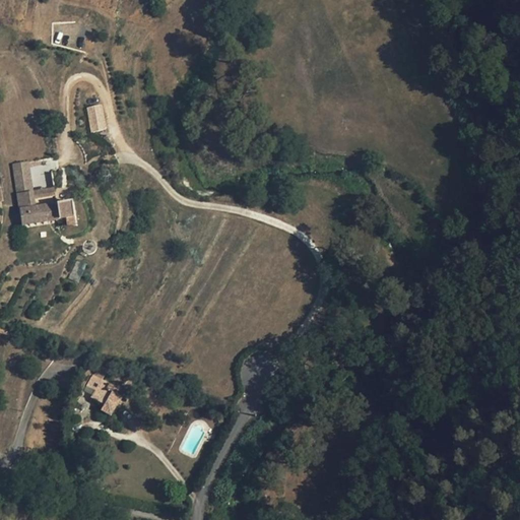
[(102,104),(86,107),(91,132),(107,129),(102,104)]
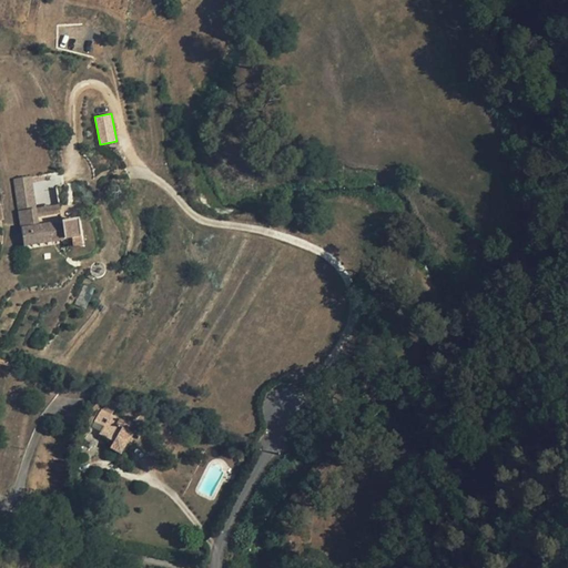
[(21,198),(38,196),(33,146),(17,148),(21,198)]
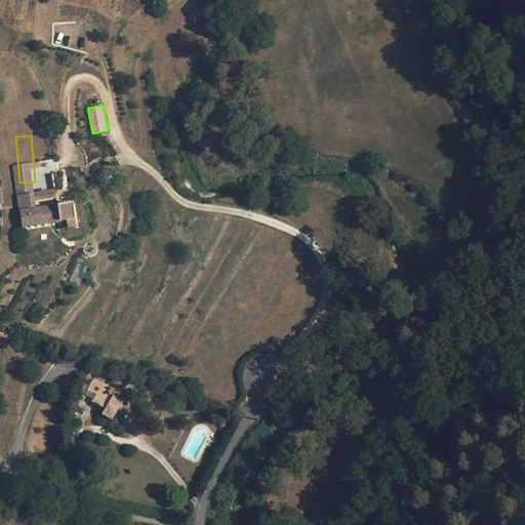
[(19,183),(22,210),(66,205),(63,179),(35,182),(19,183)]
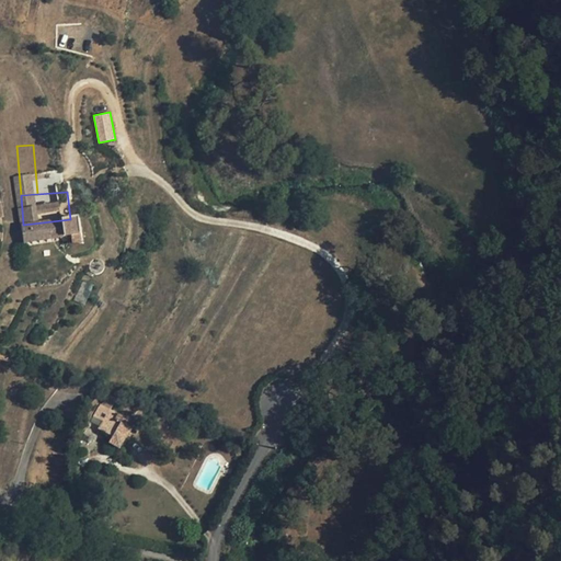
[(104,209),(92,209),(92,216),(92,218),(104,218),(104,209)]
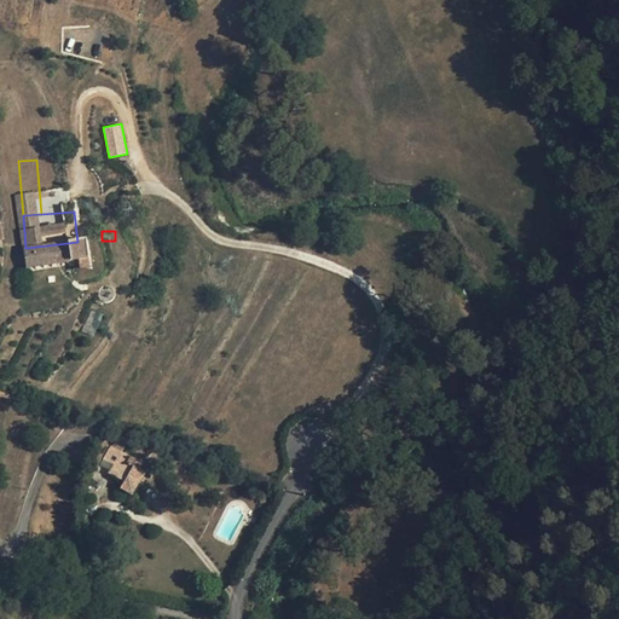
[(102,238),(86,241),(86,248),(102,247),(102,241),(102,238)]
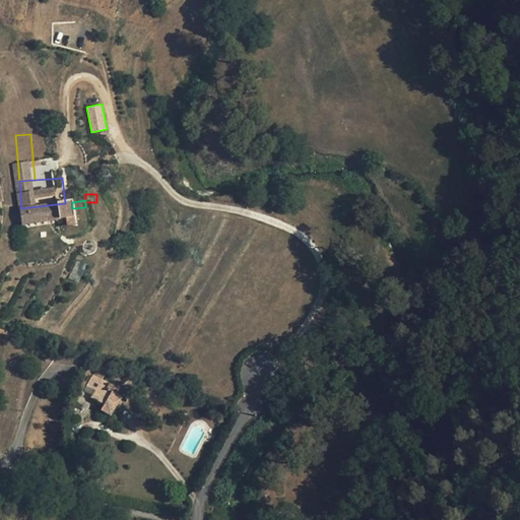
[(21,208),(20,208),(21,223),(65,217),(65,225),(74,225),(73,215),(72,208),(72,202),(65,203),(21,208)]
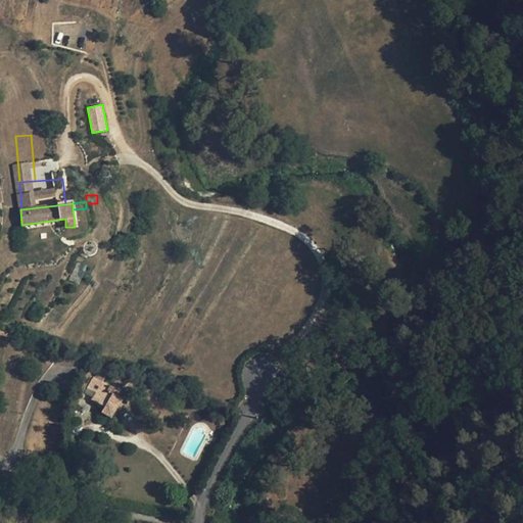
[(96,216),(97,203),(86,203),(86,208),(86,217),(96,216)]
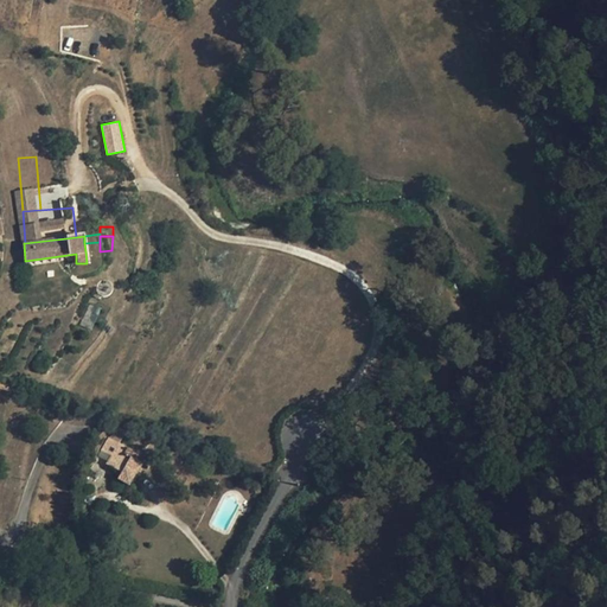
[(113,291),(113,288),(112,286),(112,285),(110,283),(108,282),(107,281),(104,281),(103,281),(101,282),(100,283),(98,285),(97,287),(97,288),(97,291),(98,292),(100,294),(101,295),(102,295),(104,296),(106,296),(108,295),(109,294),(110,293),(112,292),(113,291)]
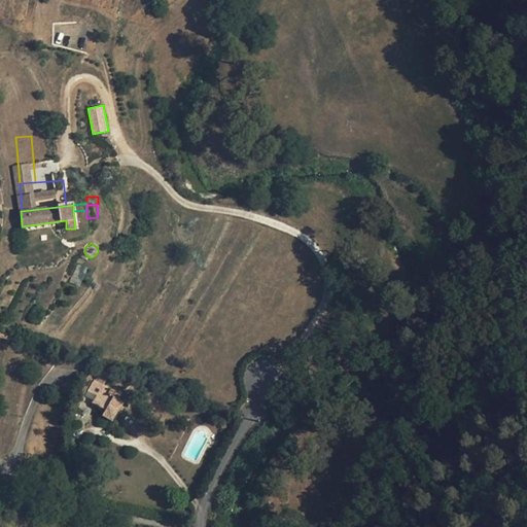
[(89,390),(98,396),(94,402),(106,410),(103,415),(113,420),(124,402),(123,402),(126,397),(104,385),(110,375),(100,369),(89,390)]
